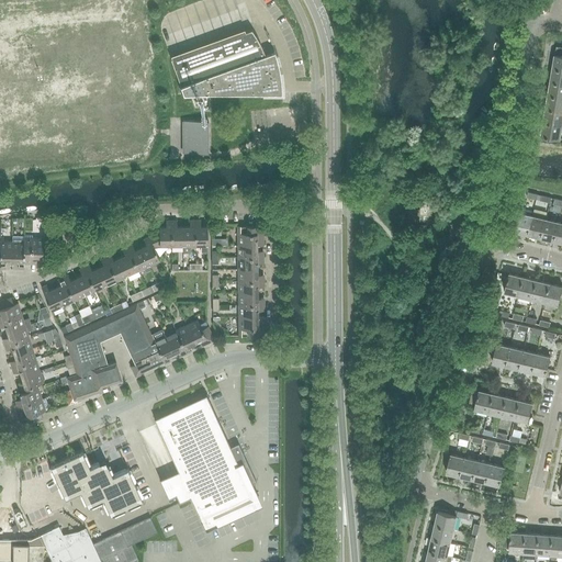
[(246,31),(170,58),(181,86),(183,92),(272,93),(282,92),(281,80),(280,71),(279,65),(277,57),(276,52),(266,55),(266,54),(259,41),(251,29),(246,31)]
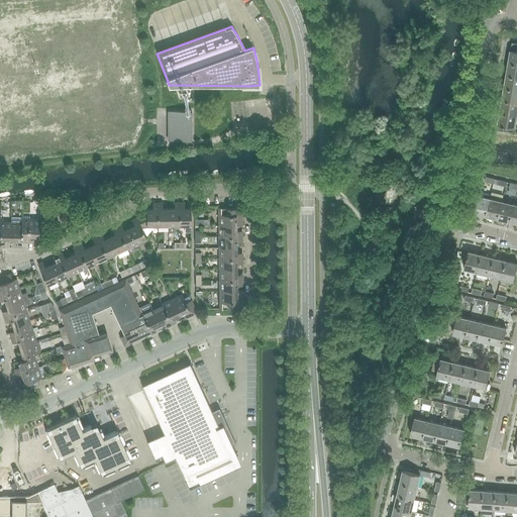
[(516,63),(509,62),(507,75),(516,76),(516,63)]
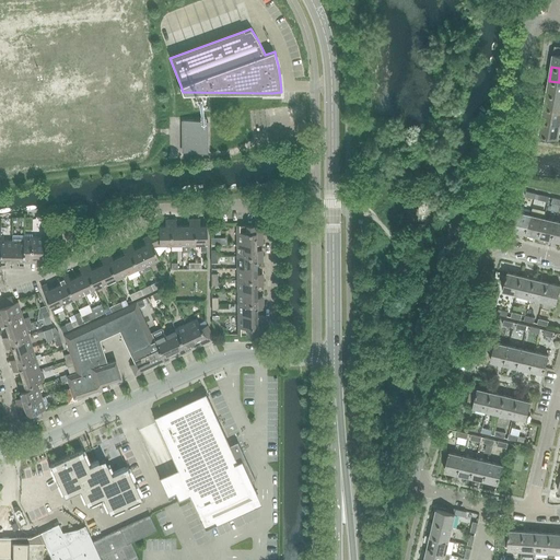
[(559,95),(559,82),(549,81),(547,94),(559,95)]
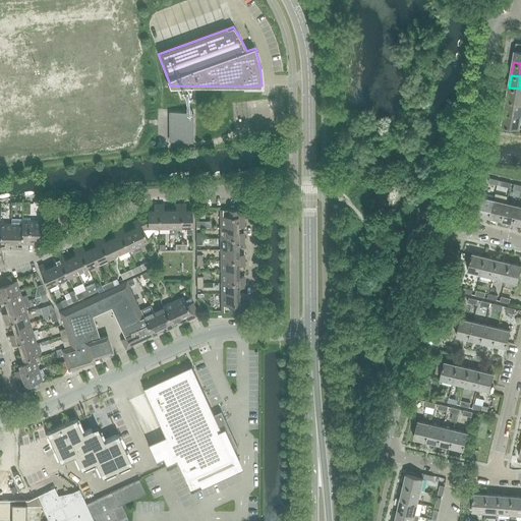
[(520,89),(509,88),(507,100),(520,102),(520,89)]
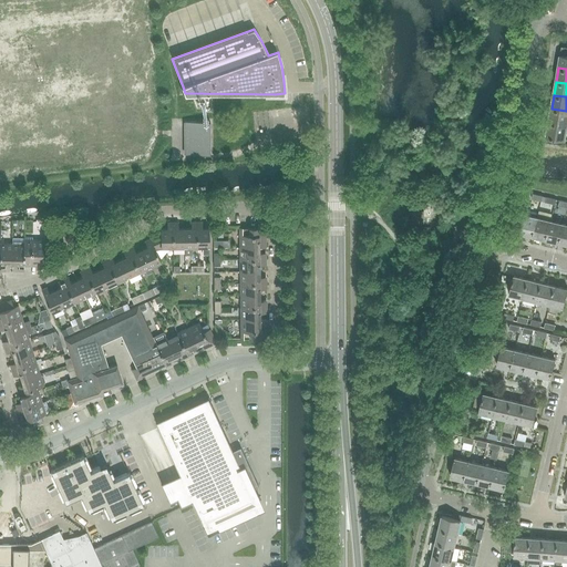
[(566,111),(552,109),(548,122),(566,125),(566,111)]
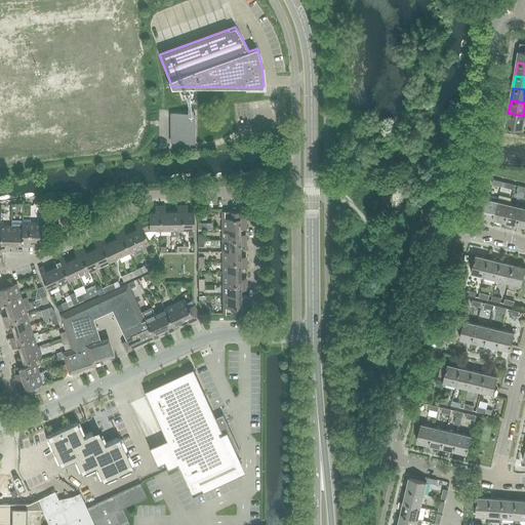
[(171,113),(171,116),(171,143),(195,143),(195,112),(171,113)]
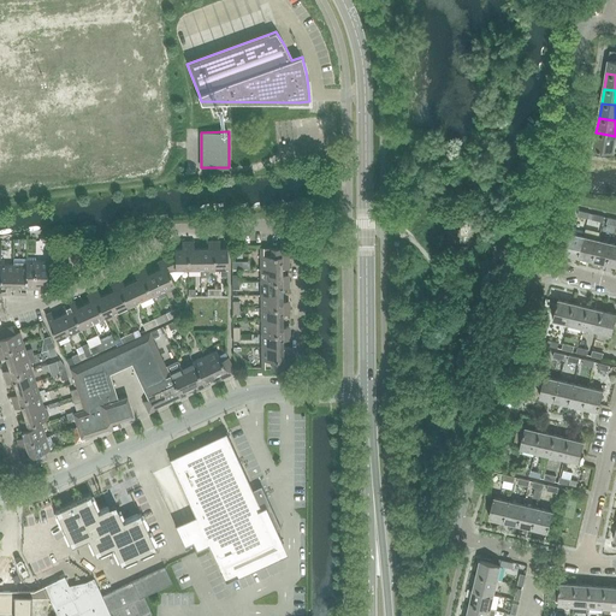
[(614,150),(615,137),(615,136),(596,132),(593,148),(614,150)]
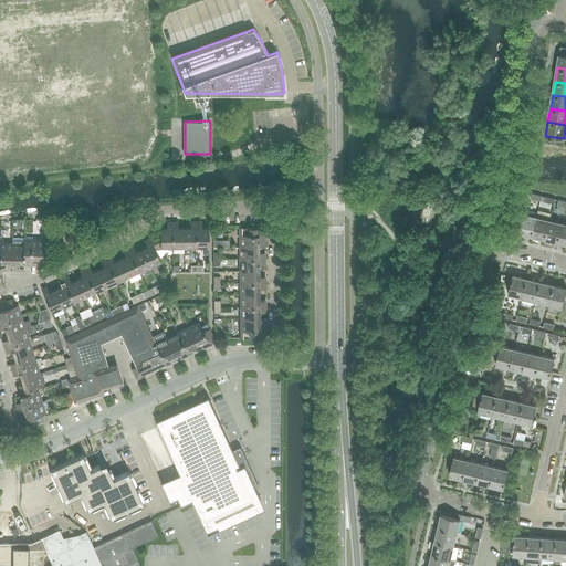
[(412,222),(423,222),(423,210),(411,211),(412,222)]
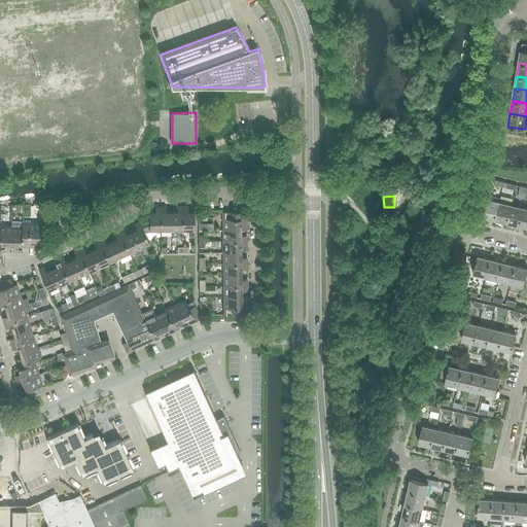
[(495,220),(499,203),(487,200),(483,217),(495,220)]
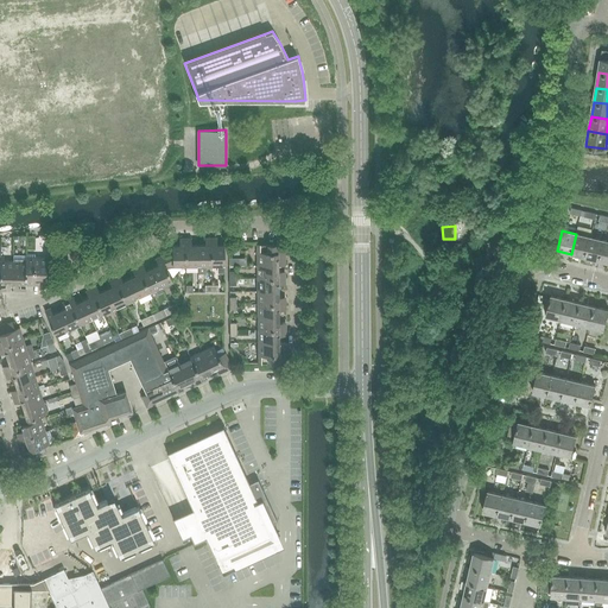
[(590,236),(576,234),(571,254),(586,258),(590,236)]
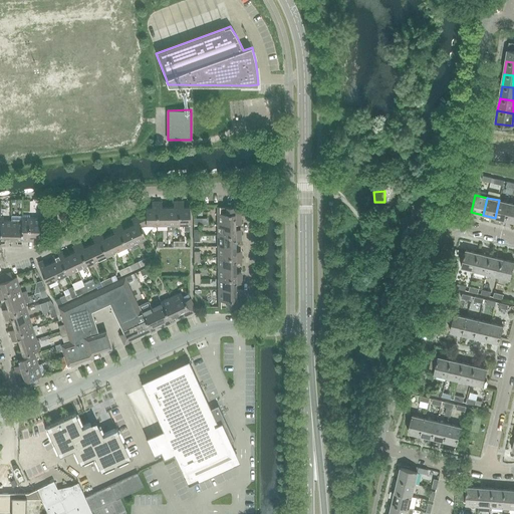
[(512,203),(499,200),(495,218),(507,221),(512,203)]
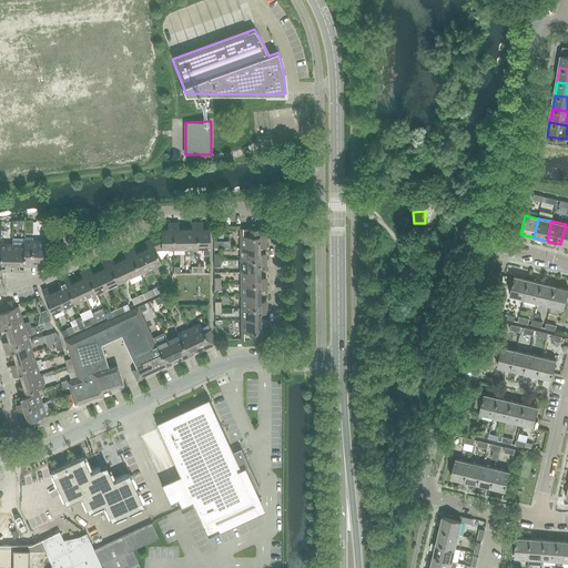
[(161,229),(161,234),(151,239),(156,250),(161,247),(174,247),(173,222),(168,222),(168,229),(161,229)]
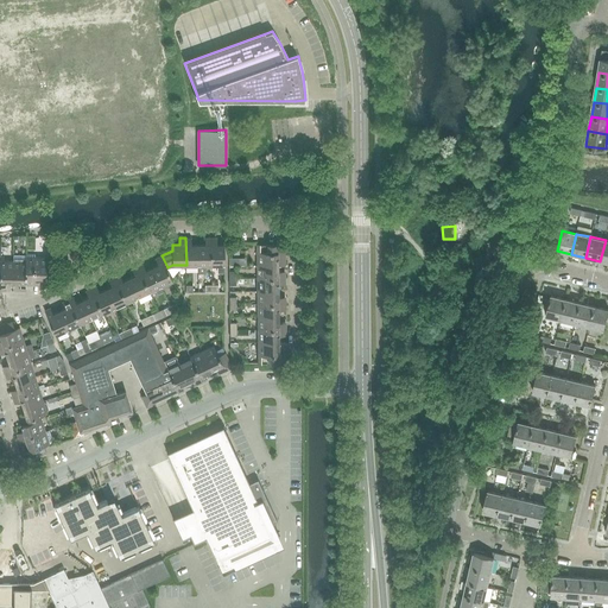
[(191,238),(185,238),(187,265),(198,265),(198,245),(191,245),(191,238)]
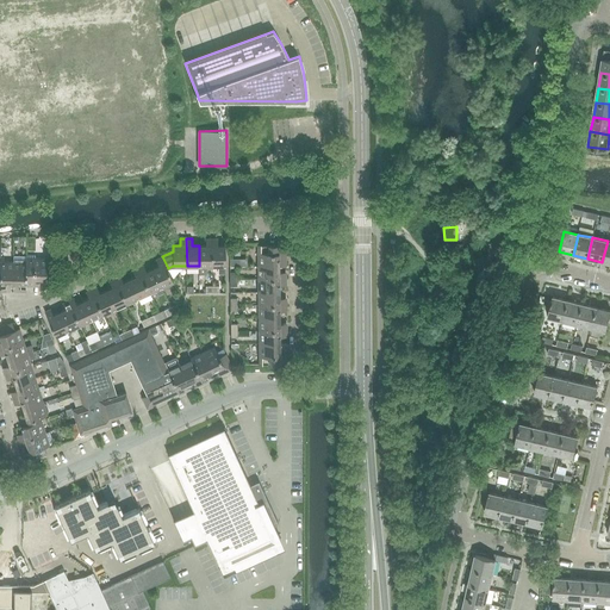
[(206,266),(212,266),(212,238),(206,238),(206,246),(199,246),(199,266),(199,274),(206,274),(206,266)]
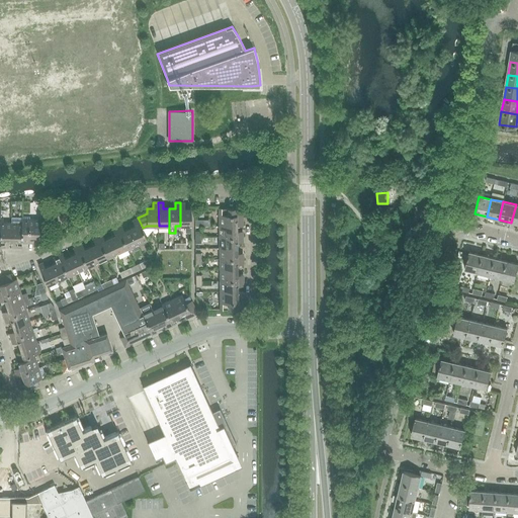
[(185,202),(180,202),(180,226),(185,226),(185,232),(191,232),(191,226),(191,208),(185,208),(185,202)]
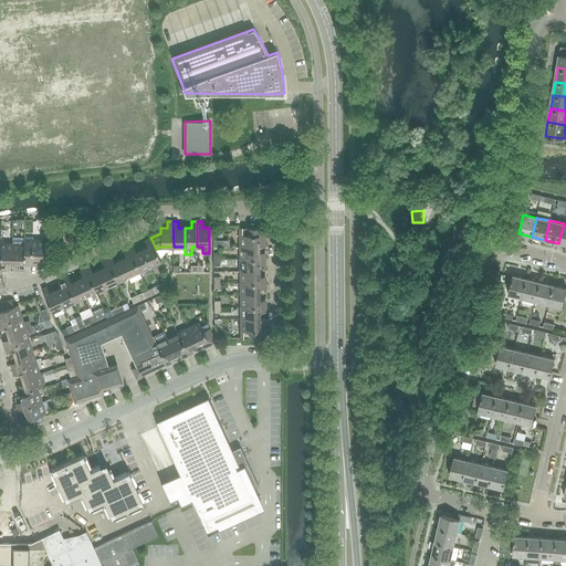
[(265,227),(240,228),(240,247),(259,247),(265,247),(265,227)]
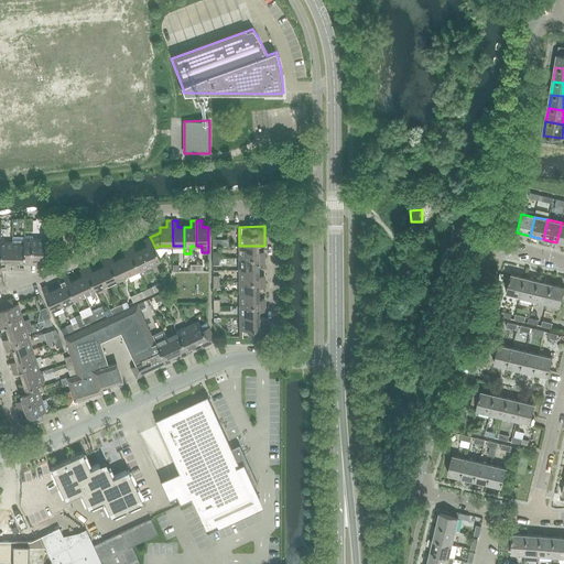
[(24,270),(24,263),(24,239),(24,237),(12,236),(12,242),(12,261),(19,261),(19,270),(24,270)]
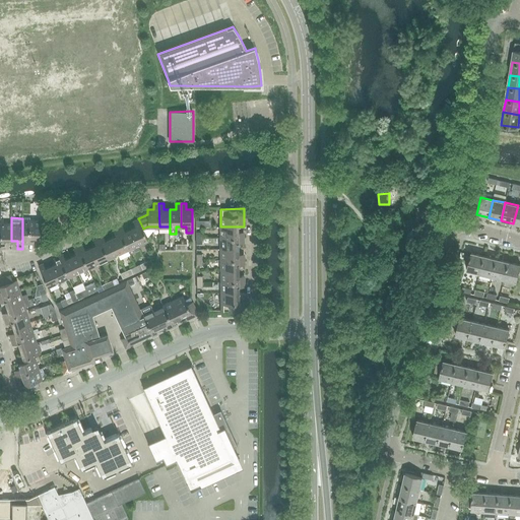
[(22,217),(22,218),(22,220),(22,243),(34,244),(34,238),(41,238),(41,220),(30,220),(30,217),(22,217)]
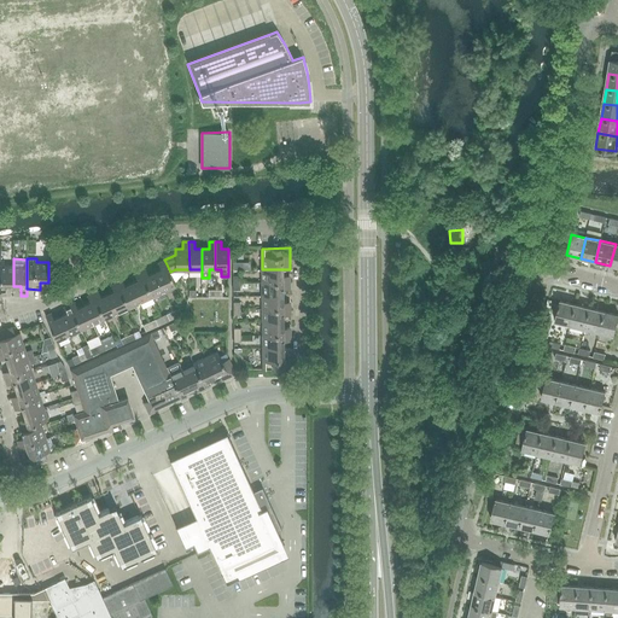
[(162,269),(155,272),(163,291),(176,285),(170,272),(164,260),(158,263),(162,269)]
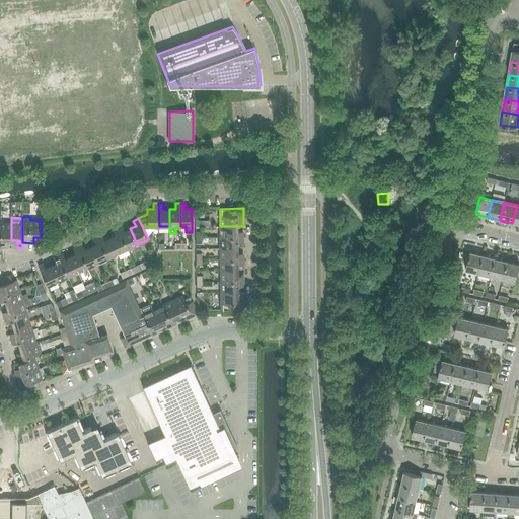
[(0,220),(0,223),(0,230),(0,247),(5,247),(5,240),(11,240),(11,223),(3,222),(3,220),(0,220)]
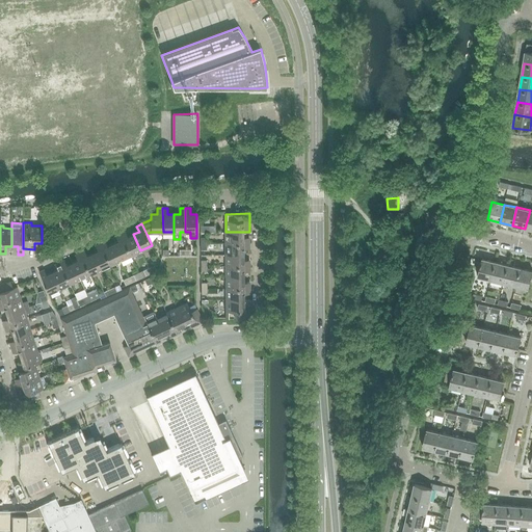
[(143,255),(140,250),(133,234),(128,237),(126,231),(121,234),(131,255),(136,253),(138,257),(143,255)]
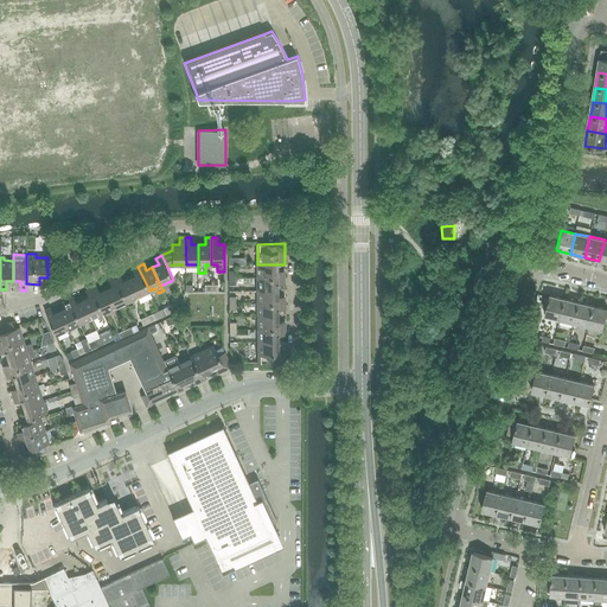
[(257,264),(257,278),(285,278),(285,270),(278,270),(278,264),(257,264)]
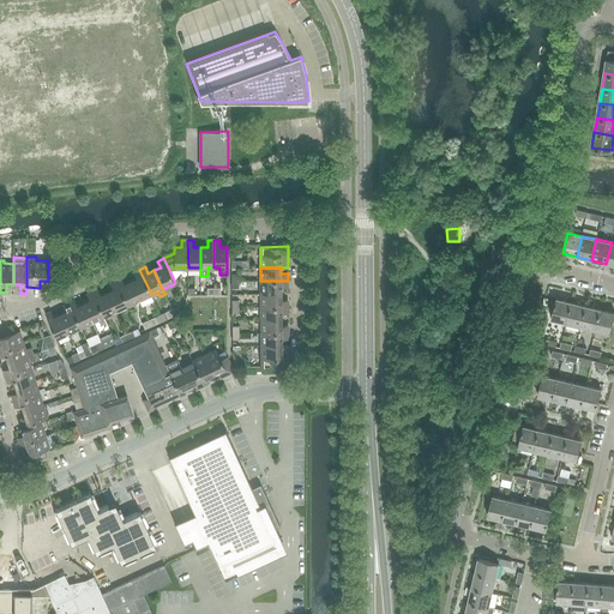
[(137,278),(131,282),(139,300),(151,294),(139,270),(134,272),(137,278)]
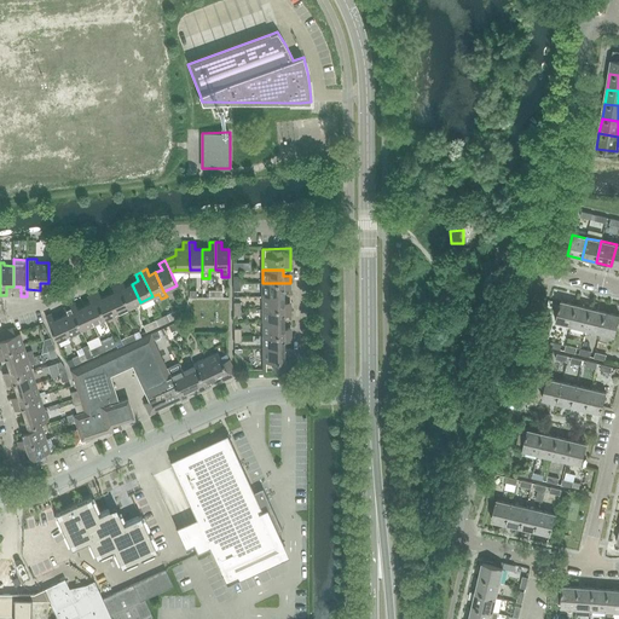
[(128,307),(140,302),(132,284),(126,287),(122,281),(117,283),(128,307)]
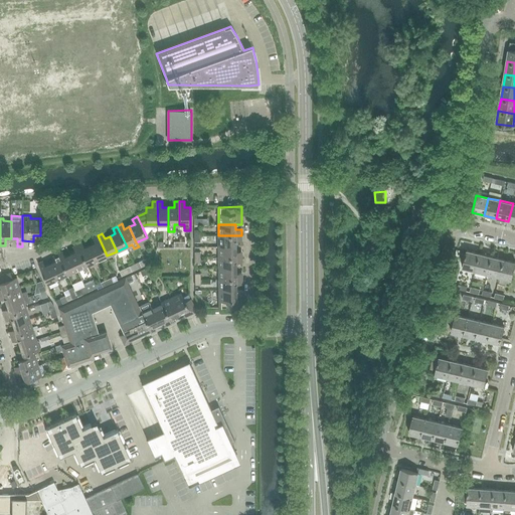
[(95,242),(90,245),(97,261),(107,255),(98,235),(93,237),(95,242)]
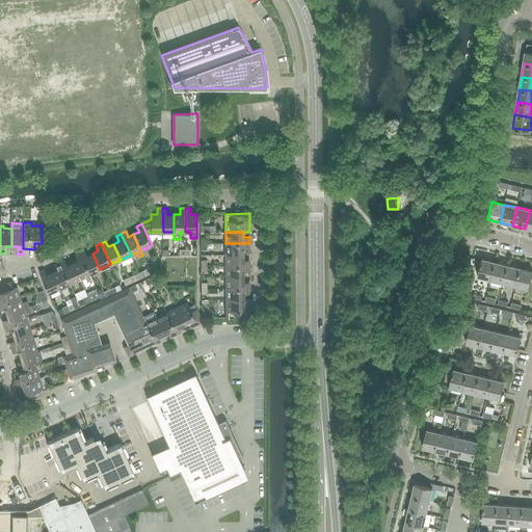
[(249,248),(249,243),(225,243),(225,255),(243,255),(243,248),(249,248)]
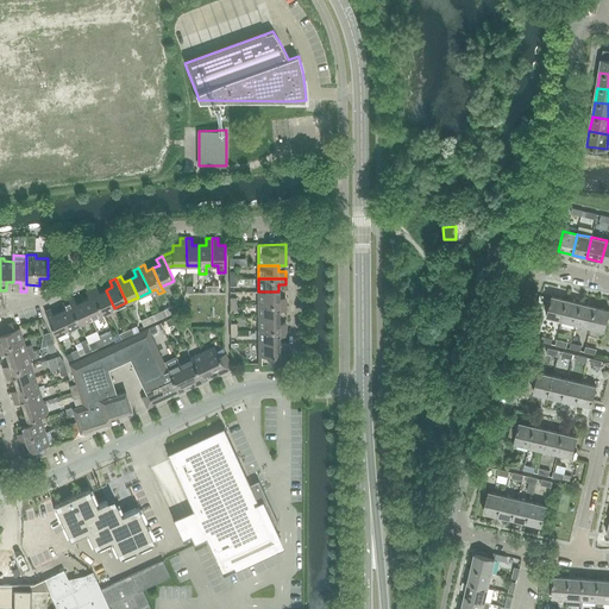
[(102,313),(114,308),(106,290),(100,293),(98,287),(92,289),(102,313)]
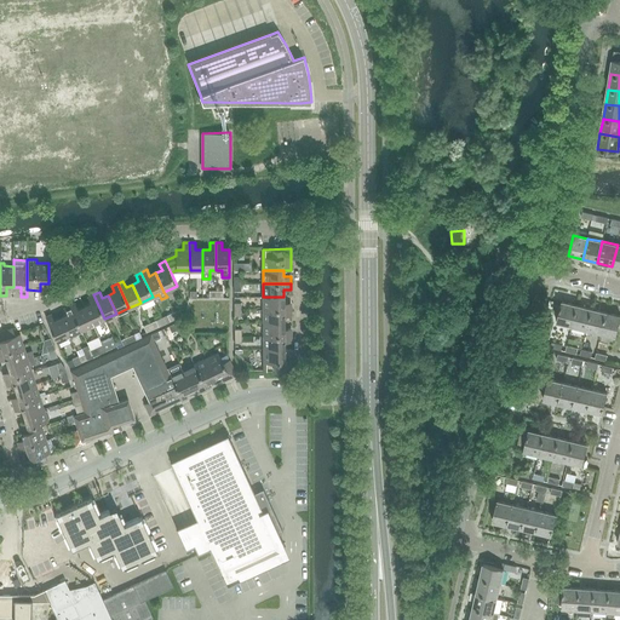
[(93,325),(104,319),(93,294),(87,297),(91,303),(85,306),(93,325)]
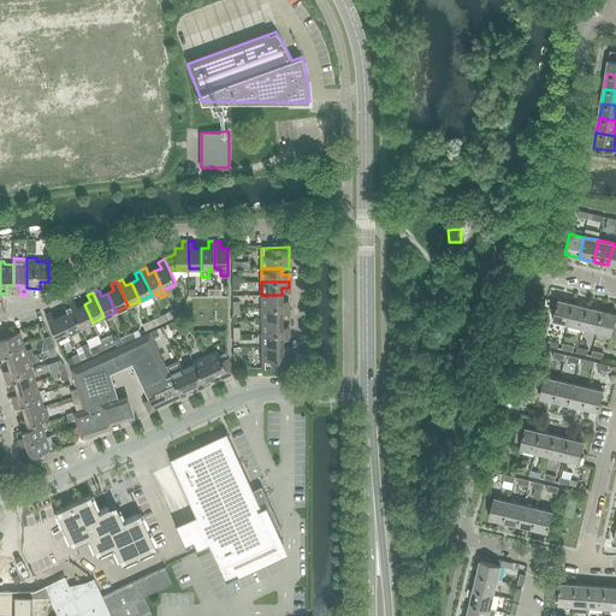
[(282,301),(282,295),(261,295),(261,308),(289,307),(289,301),(282,301)]
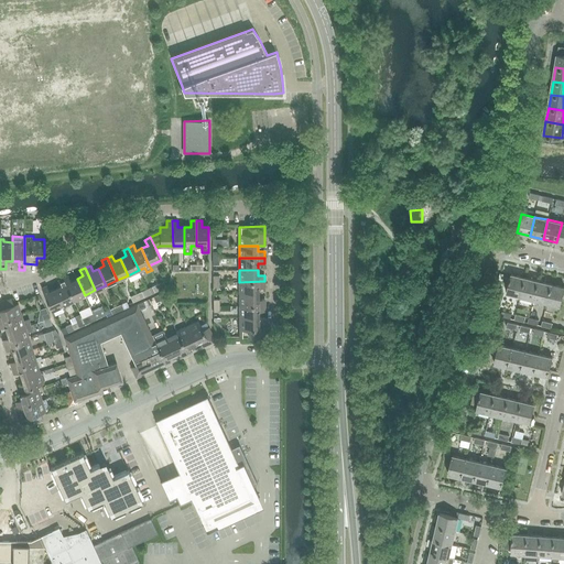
[(524,278),(511,274),(507,293),(520,296),(524,278)]
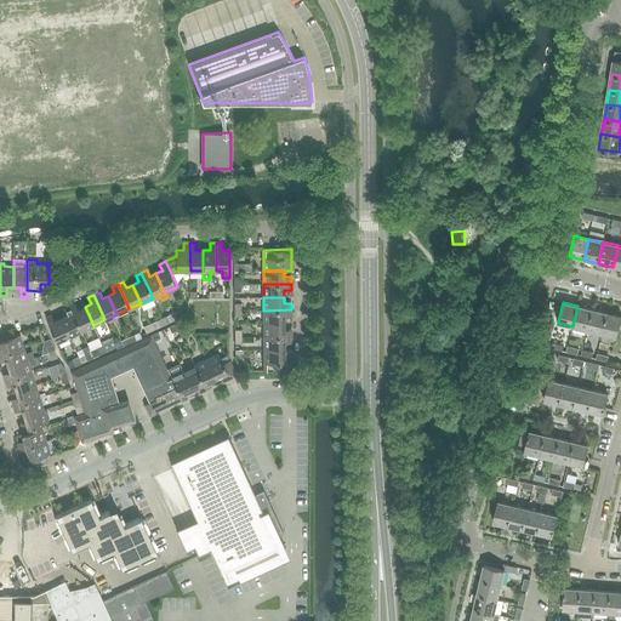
[(75,303),(69,306),(81,330),(93,325),(85,307),(78,309),(75,303)]
